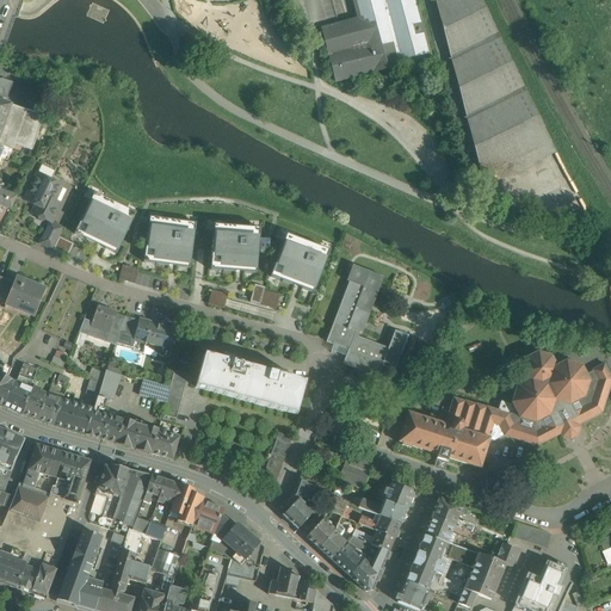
[(415,0),(352,0),(358,20),(321,30),(335,84),(431,59),(415,0)]
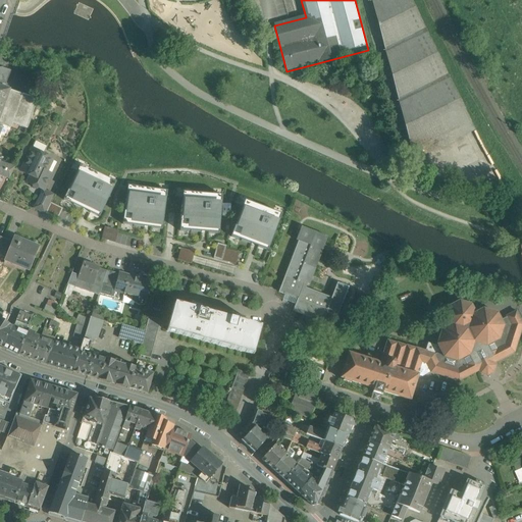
[(459,129),(395,0),(372,0),(371,1),(412,152),(421,148),(459,129)]
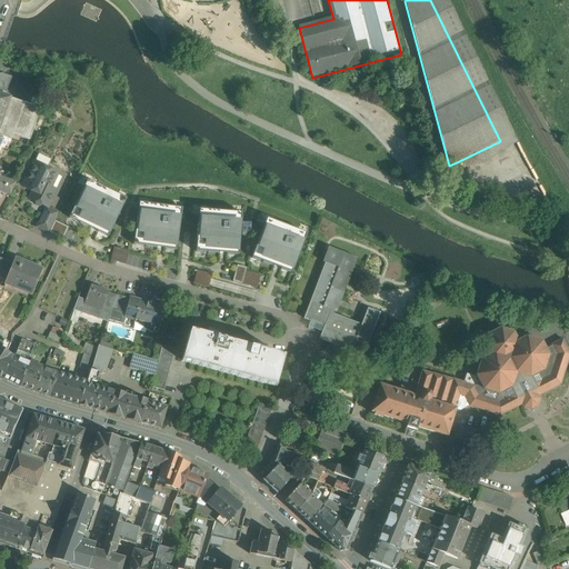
[(512,135),(447,0),(430,0),(500,141),(512,135)]
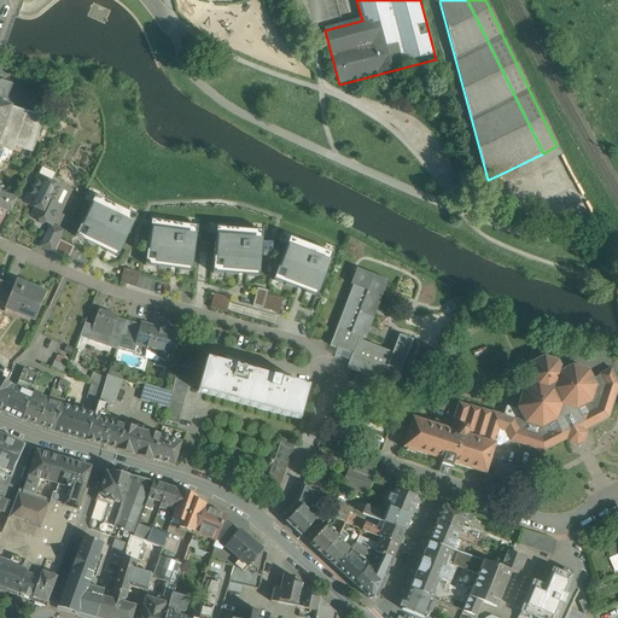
[(12,85),(3,82),(0,89),(0,98),(1,99),(6,101),(12,85)]
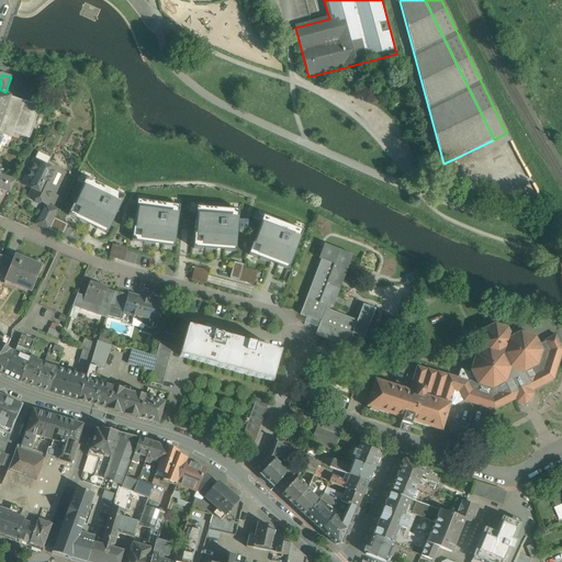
[(55,82),(40,77),(36,85),(52,90),(55,82)]
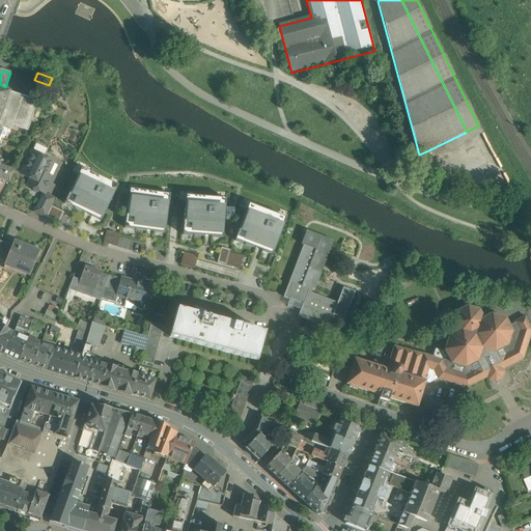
[(0,88),(0,128),(9,132),(11,127),(27,132),(37,102),(23,96),(22,98),(0,89),(0,88)]
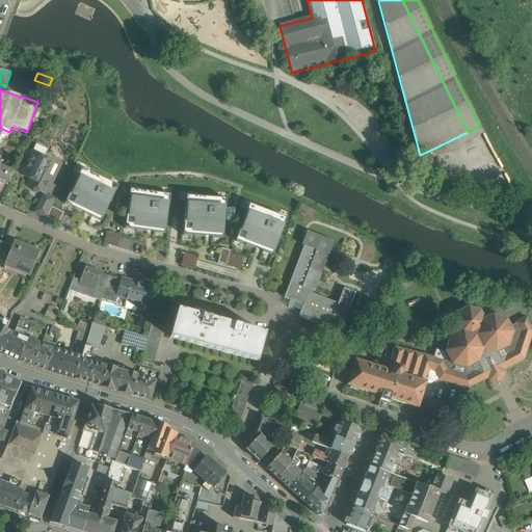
[(468,132),(429,151),(433,158),(483,133),(479,126),(468,132)]
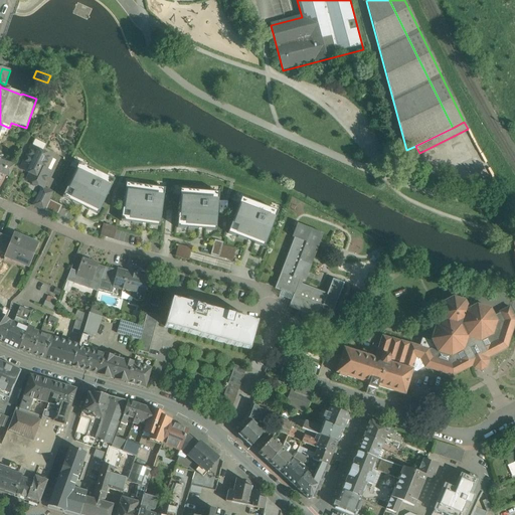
[(9,128),(0,124),(0,134),(6,137),(9,128)]
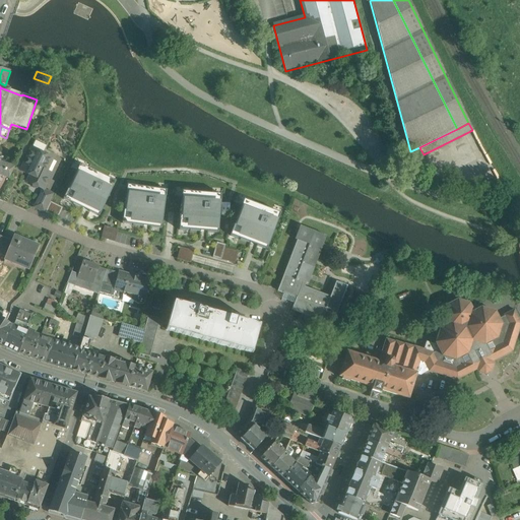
[(31,147),(20,171),(29,176),(26,182),(43,190),(44,190),(52,174),(47,172),(53,158),(43,153),(31,147)]
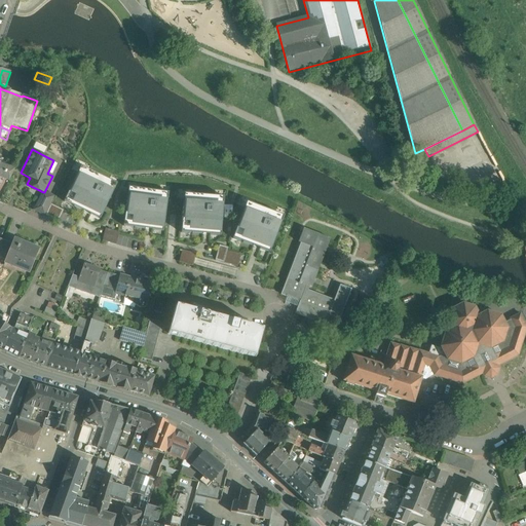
[(0,176),(3,178),(4,175),(5,176),(9,166),(0,162),(0,176)]
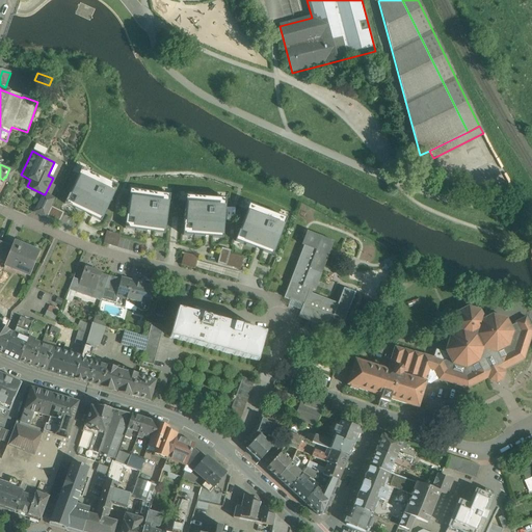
[(121,183),(81,164),(62,203),(102,221),(121,183)]
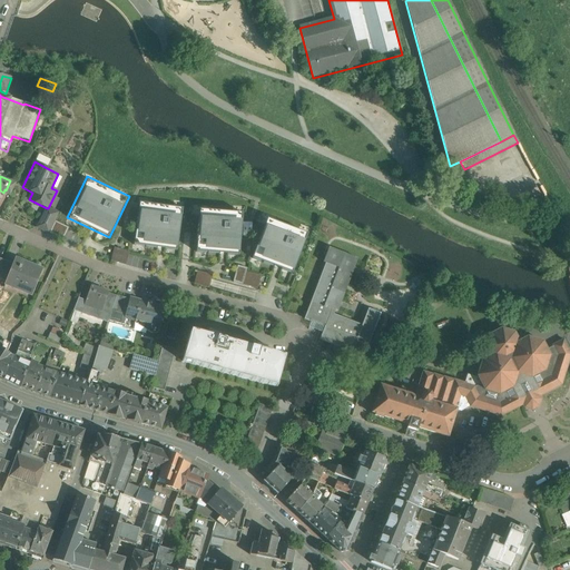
[(16,183),(10,180),(6,190),(5,189),(3,193),(10,196),(16,183)]
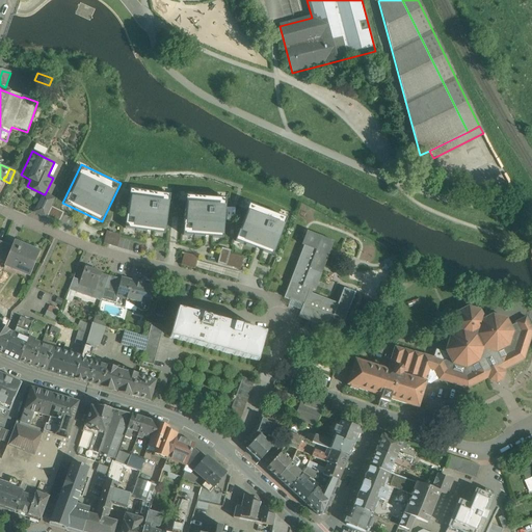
[(174,192),(130,186),(124,230),(167,236),(174,192)]
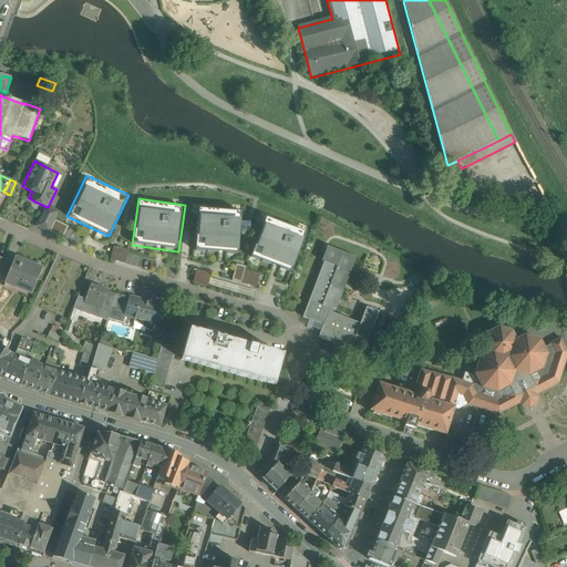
[(48,207),(47,207),(37,226),(48,232),(58,212),(48,207)]
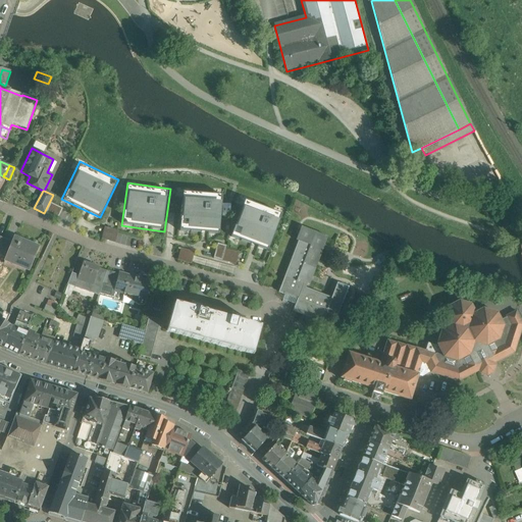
[(224,195),(183,192),(178,231),(221,236),(224,195)]
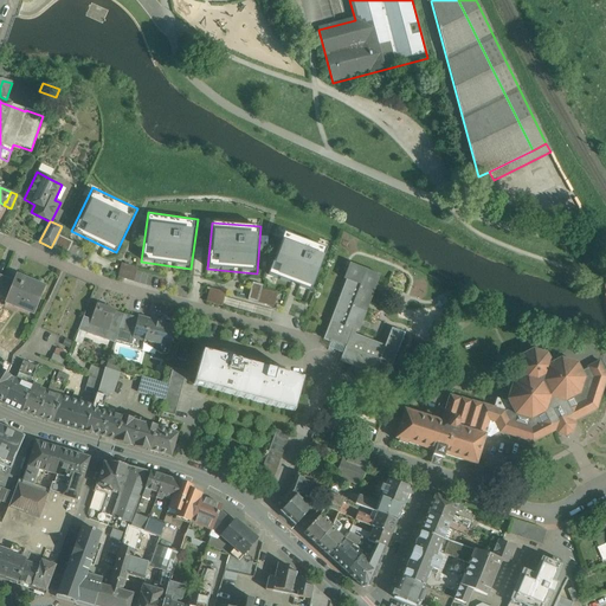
[(310,289),(323,244),(279,231),(265,276),(310,289)]
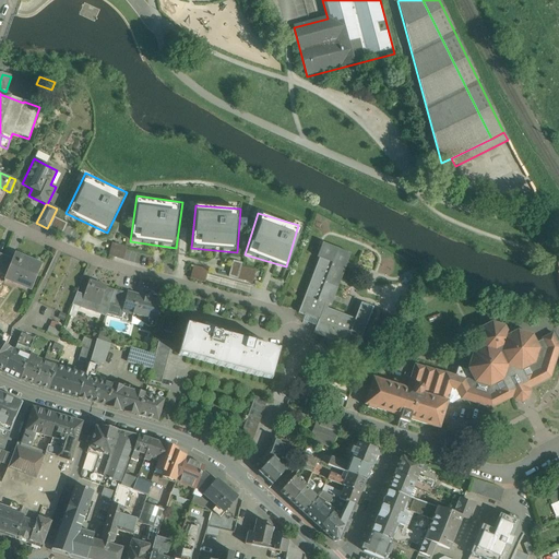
[(109,254),(125,259),(128,246),(113,242),(109,254)]
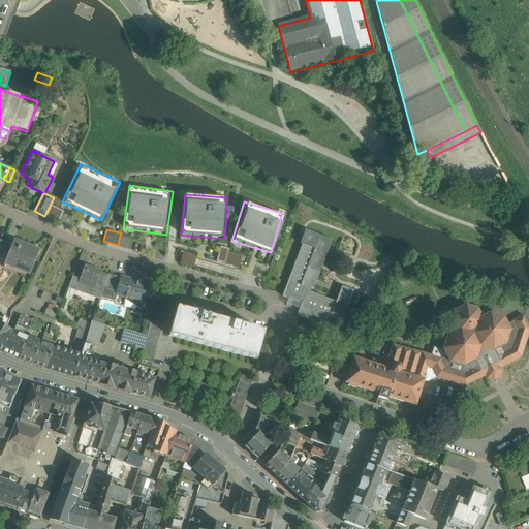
[(302,244),(282,297),(302,304),(297,315),(329,328),(334,315),(331,314),(336,303),(309,292),(311,288),(313,289),(332,240),(305,229),(300,244),(302,244)]
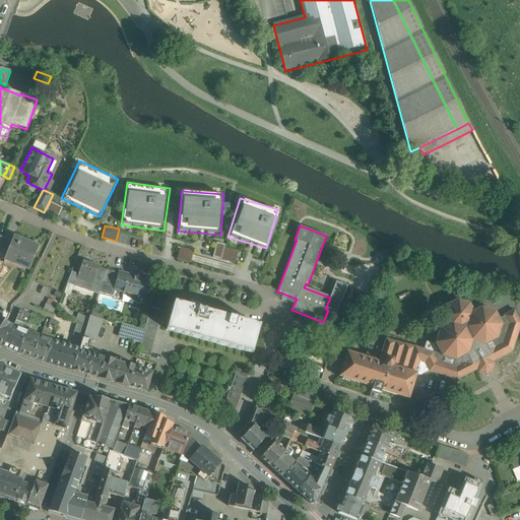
[(38,247),(14,237),(11,243),(6,257),(5,259),(28,269),(38,247)]
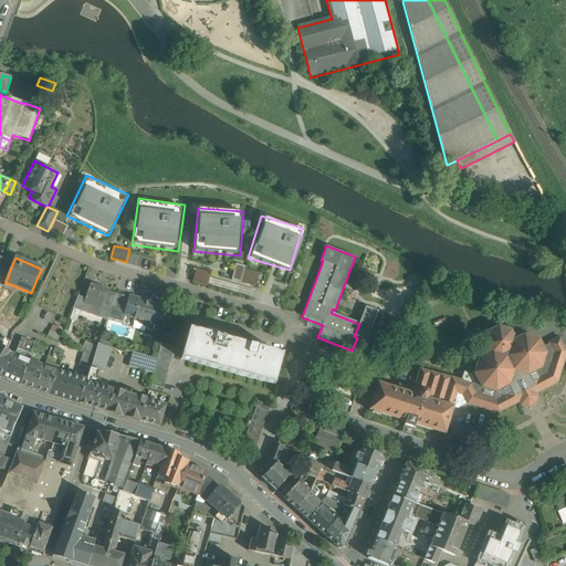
[(3,262),(2,262),(0,266),(0,278),(7,280),(12,264),(4,261),(3,262)]
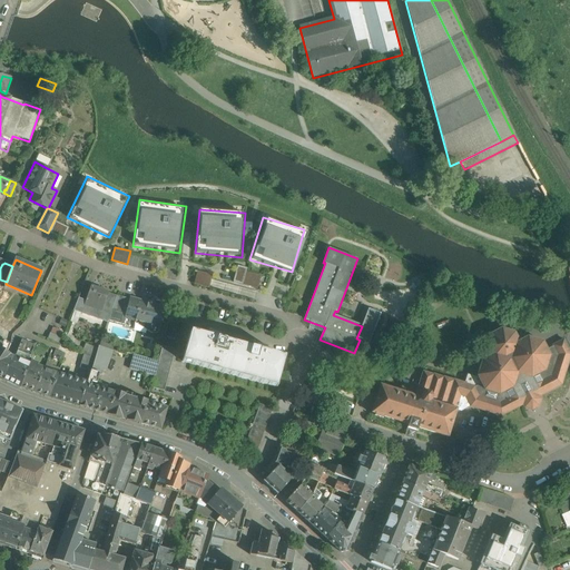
[(235,282),(258,288),(263,274),(238,267),(235,282)]
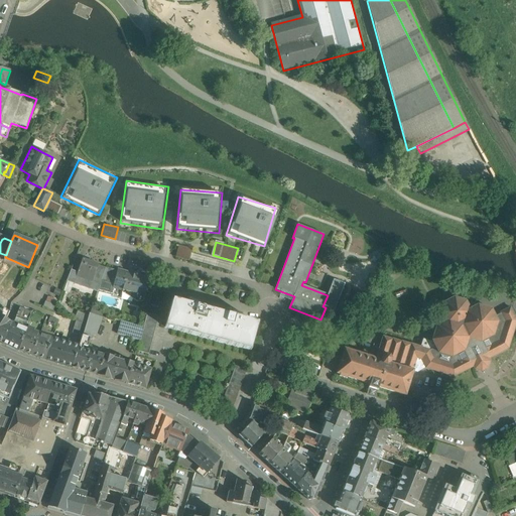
[(178,245),(175,257),(189,260),(192,248),(178,245)]
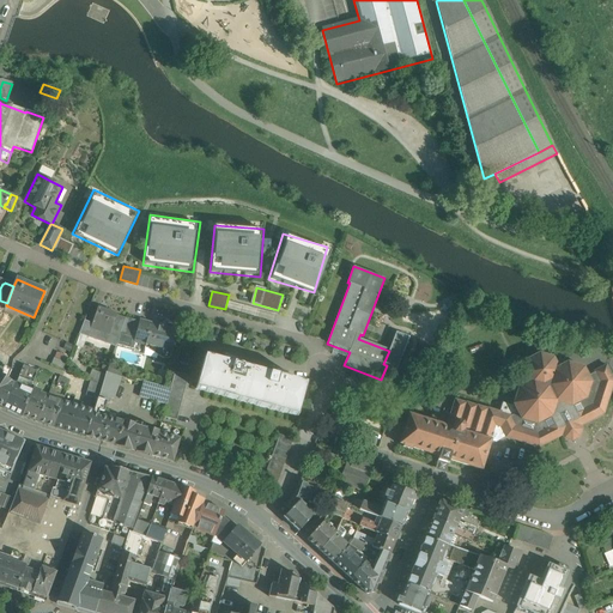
[(116,315),(98,309),(95,319),(93,319),(91,323),(90,326),(91,327),(87,338),(115,347),(116,345),(119,338),(109,334),(109,333),(116,316),(116,315)]
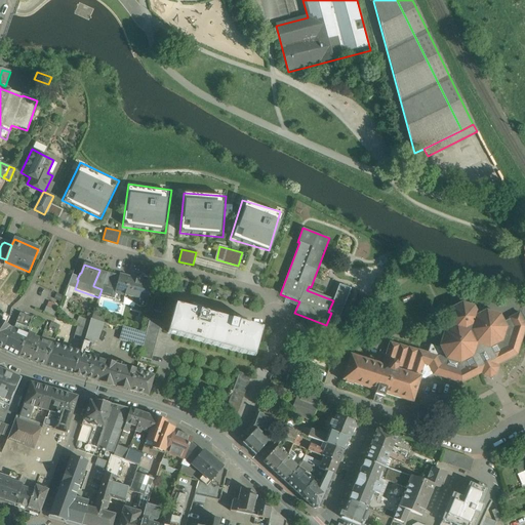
[(344,277),(355,281),(359,272),(347,268),(344,277)]
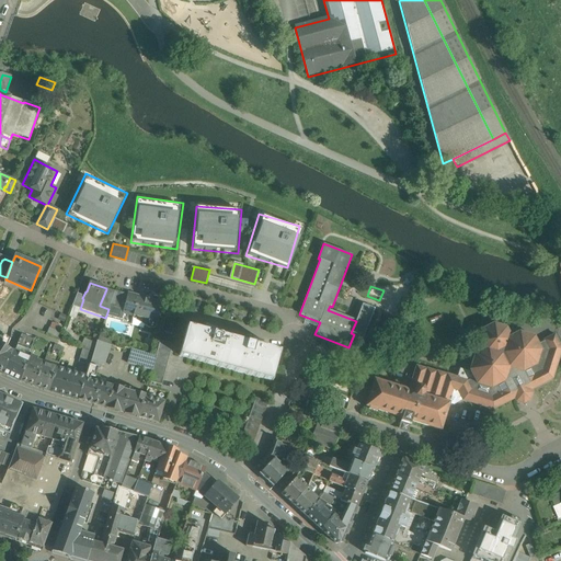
[(114,292),(106,289),(100,305),(100,306),(109,309),(111,304),(114,292)]
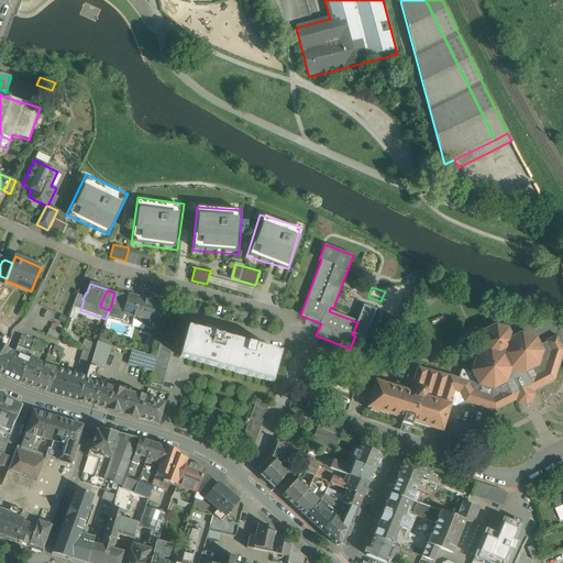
[(128,297),(114,293),(111,305),(109,310),(107,317),(122,321),(124,315),(146,320),(144,327),(150,330),(155,329),(157,323),(158,323),(159,318),(161,318),(161,316),(159,316),(163,304),(152,301),(152,300),(152,298),(151,297),(150,297),(148,297),(147,297),(146,298),(145,299),(129,295),(128,297)]
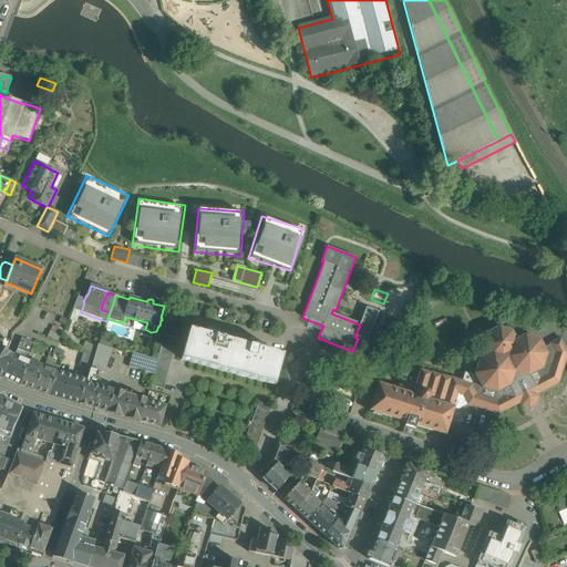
[(84,299),(78,297),(72,309),(81,312),(84,302),(83,301),(84,299)]
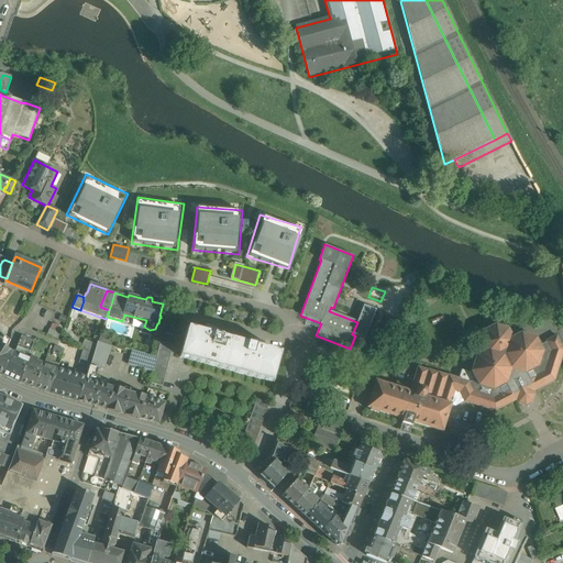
[(536,339),(521,333),(512,338),(508,329),(495,326),(484,331),(479,344),(484,353),(476,357),(471,372),(475,379),(468,383),(457,379),(457,378),(449,376),(448,376),(438,373),(438,374),(428,371),(418,367),(410,393),(450,405),(454,390),(460,393),(464,401),(495,411),(519,399),(520,400),(522,401),(530,397),(531,395),(530,393),(554,381),(562,352),(562,348),(556,337),(545,342),(539,345),(536,339)]
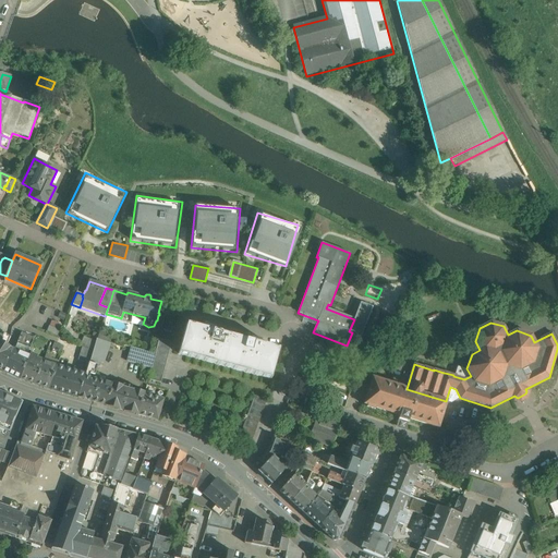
[(252,343),(213,332),(214,330),(207,329),(207,330),(186,325),(178,354),(270,379),(279,351),(258,344),(258,343),(252,341),(252,343)]
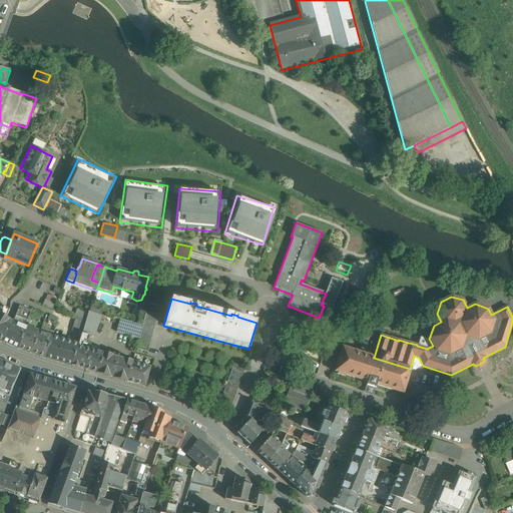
[(2,309),(0,312),(0,339),(3,341),(7,331),(8,328),(11,322),(9,320),(9,319),(6,318),(9,310),(4,306),(2,309)]
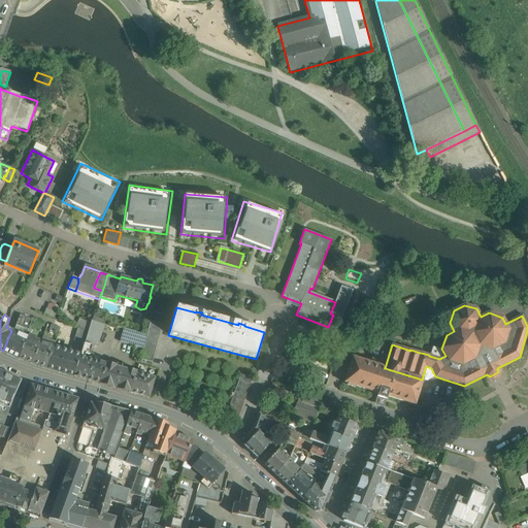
[(20,315),(13,331),(11,331),(8,337),(7,340),(3,351),(20,359),(25,345),(28,337),(26,336),(31,323),(32,320),(20,315)]
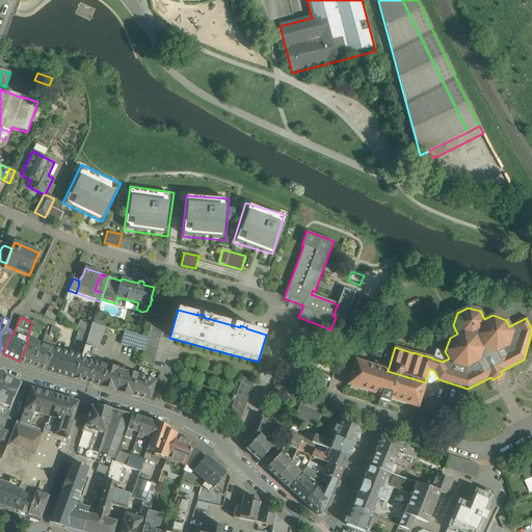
[(104,321),(95,318),(94,319),(92,324),(102,327),(104,321)]
